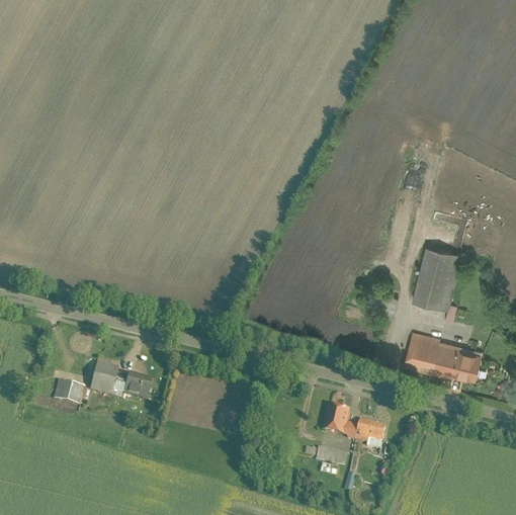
[(456,304),(449,302),(461,252),(425,243),(413,298),(448,307),(445,317),(453,319),(456,304)]
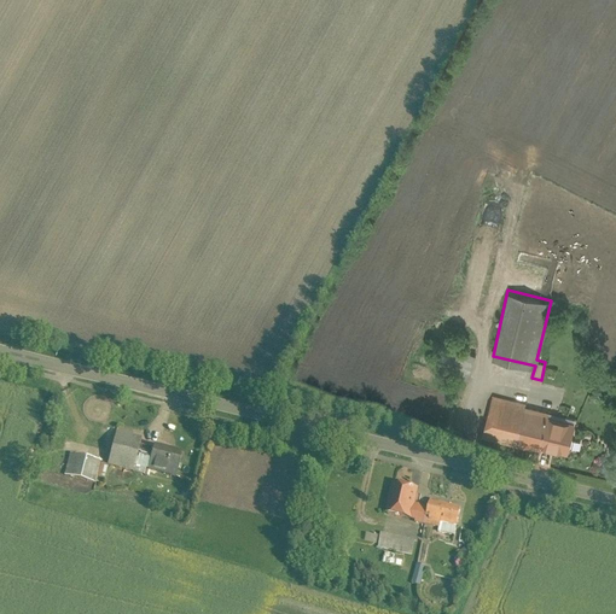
[(526,399),(492,391),(480,438),(515,445),(516,439),(567,451),(575,415),(524,403),(526,399)]
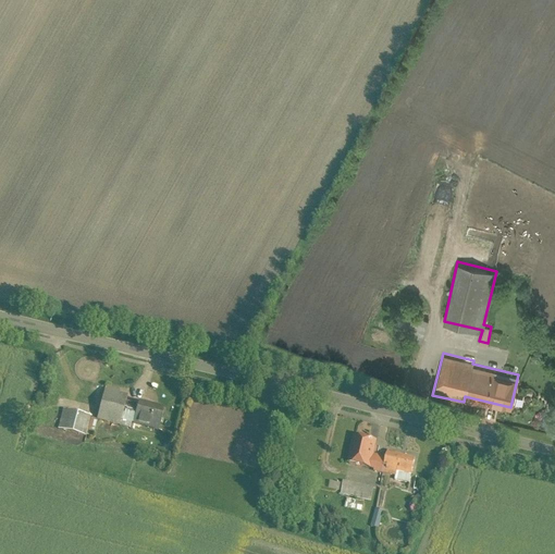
[(127,393),(105,388),(97,417),(120,422),(127,393)]
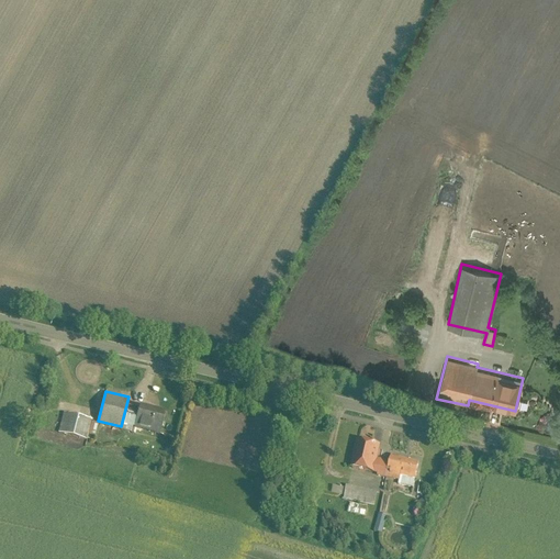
[(138,404),(134,425),(159,432),(165,411),(138,404)]
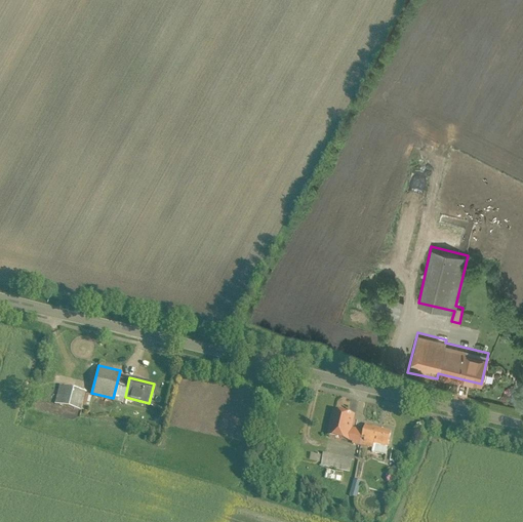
[(84,390),(59,384),(54,402),(80,408),(84,390)]
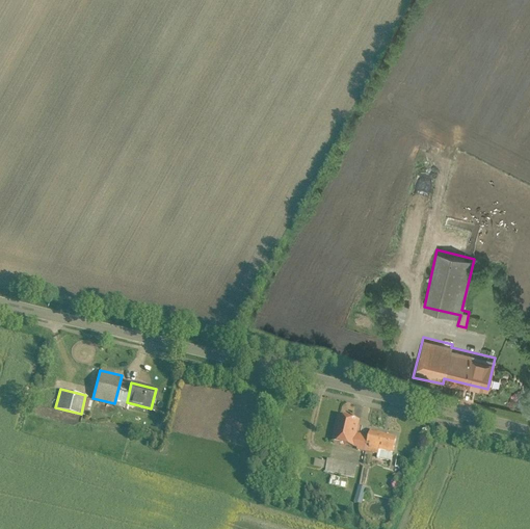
[(370,429),(369,435),(355,432),(359,419),(340,415),(334,442),(378,452),(376,456),(391,459),(393,451),(396,435),(370,429)]
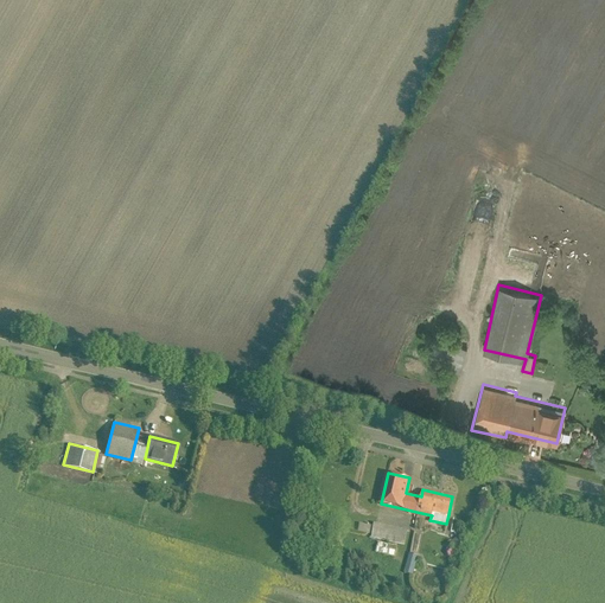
[(407,528),(374,521),(374,525),(360,521),(357,530),(371,533),(371,536),(403,543),(407,528)]
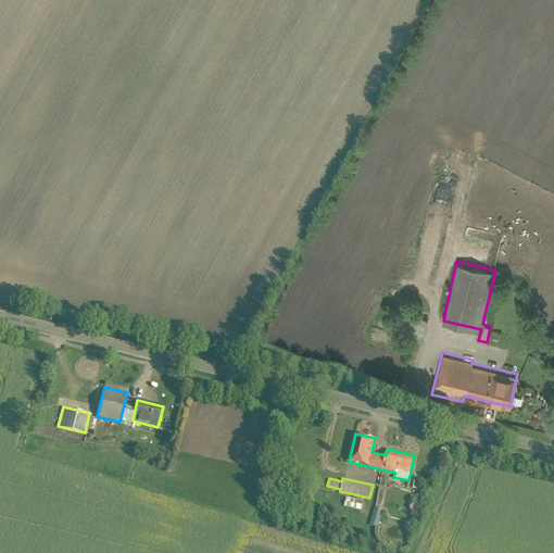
[(345,516),(366,519),(368,510),(361,507),(362,498),(345,494),(342,507),(347,508),(345,516)]
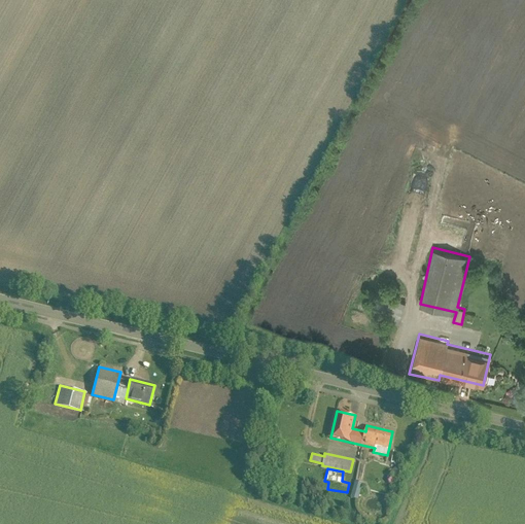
[(363,481),(355,479),(351,496),(358,498),(363,481)]
